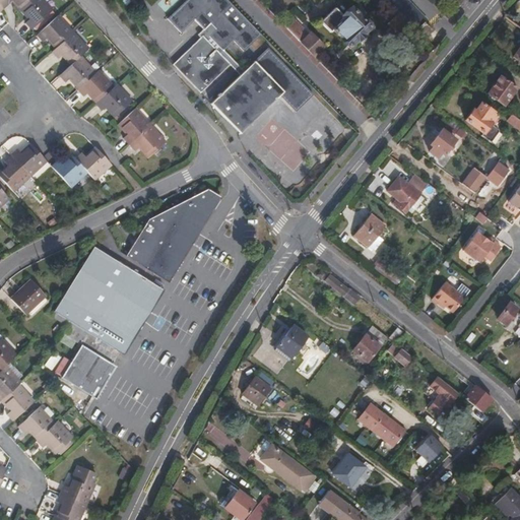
[(0,0),(0,9),(10,0),(17,8),(26,0),(0,0)]
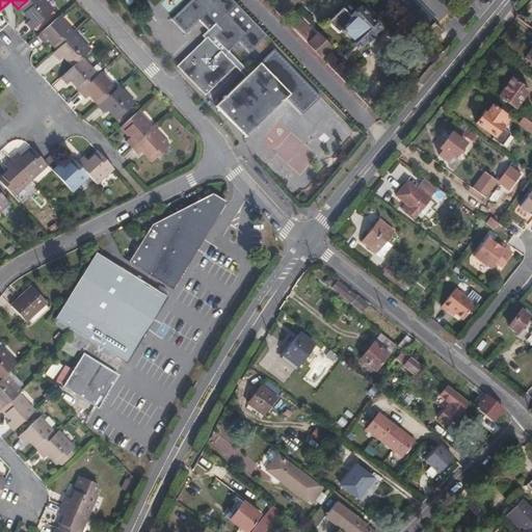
[(29,30),(50,11),(38,0),(27,0),(18,8),(27,20),(24,23),(29,30)]
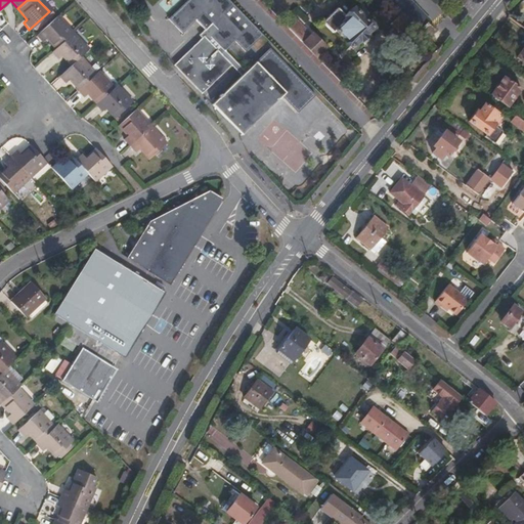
[(195,18),(205,28),(200,33),(202,36),(205,34),(222,51),(224,50),(235,39),(246,49),(263,33),(230,0),(185,0),(168,16),(181,31),(195,18)]
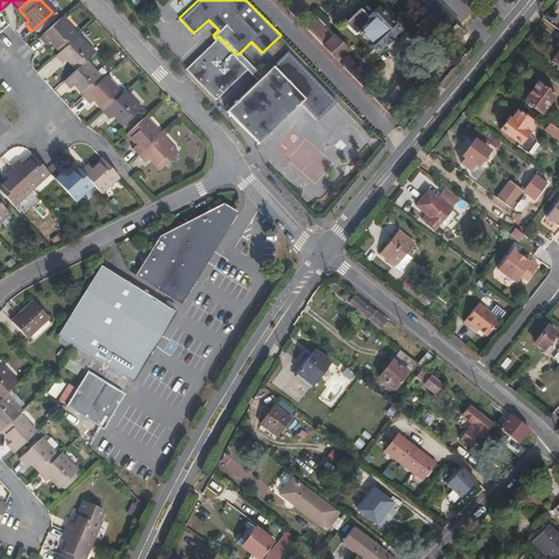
[(439,0),(417,0),(447,31),(455,23),(458,20),(439,0)]
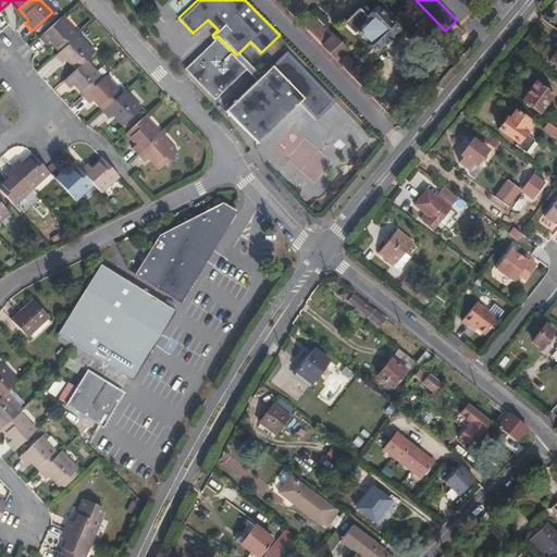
[(341,22),(353,34),(355,31),(368,19),(366,16),(356,7),(341,22)]
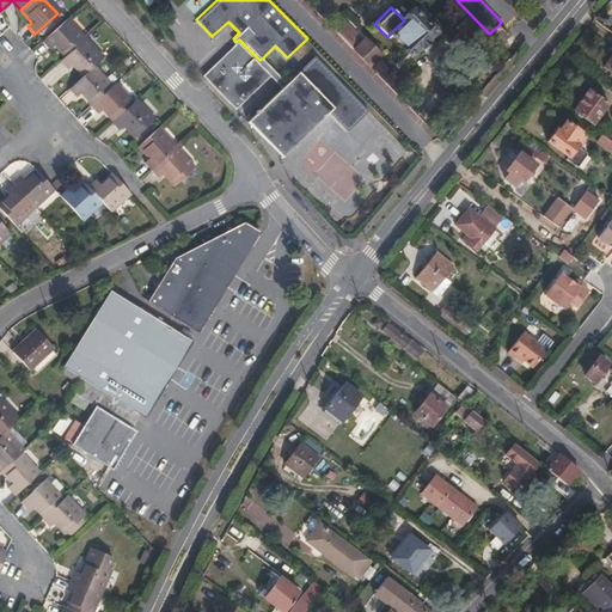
[(402,18),(404,20),(390,34),(411,54),(435,31),(412,7),(402,18)]
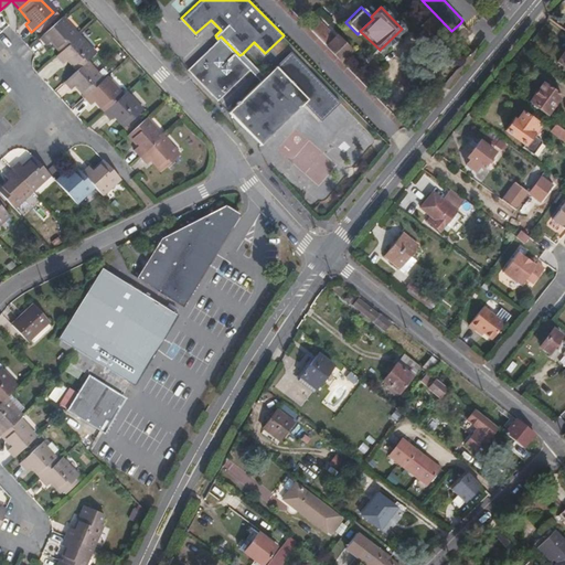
[(336,34),(333,38),(313,17),(306,24),(340,60),(350,50),(336,34)]
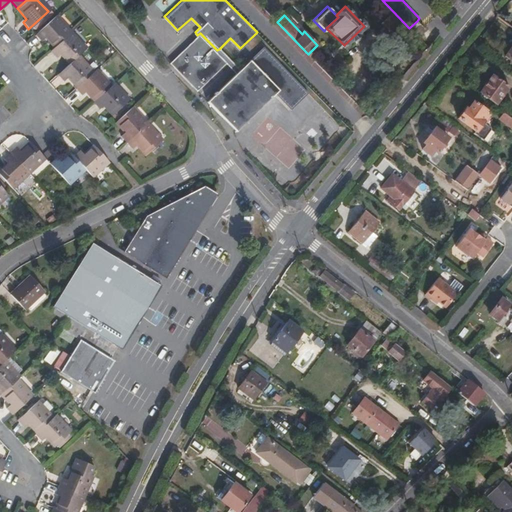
[(43,37),(53,47),(68,33),(53,17),(34,34),(39,40),(43,37)]
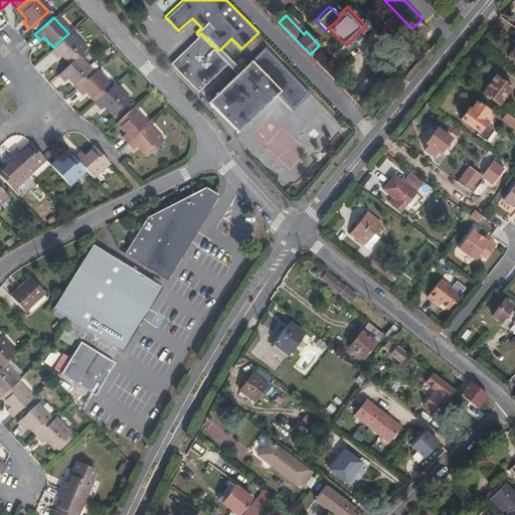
[(418,35),(426,28),(419,21),(411,28),(418,35)]
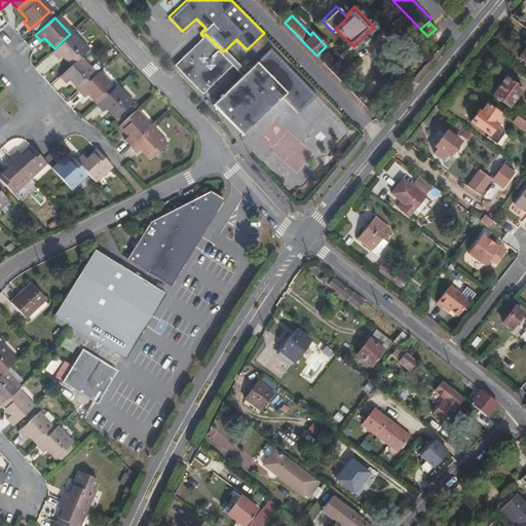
[(60,54),(70,66),(77,59),(85,51),(70,34),(54,48),(50,52),(55,59),(60,54)]
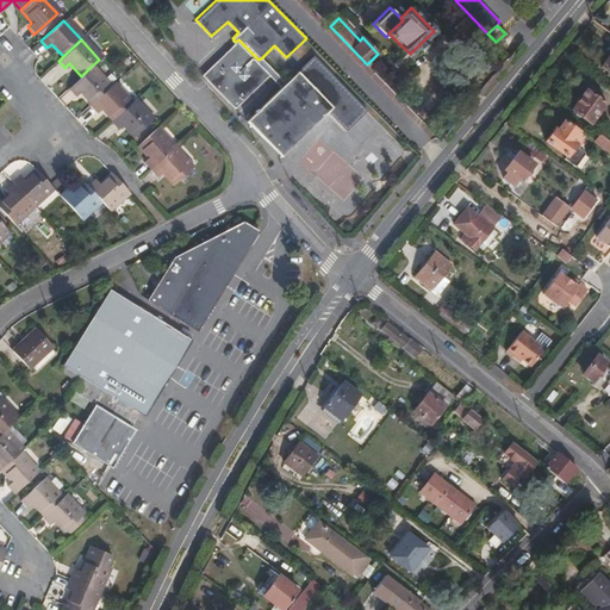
[(203,72),(234,106),(269,73),(281,86),(285,82),(261,58),(259,60),(238,39),(235,42),(203,72)]
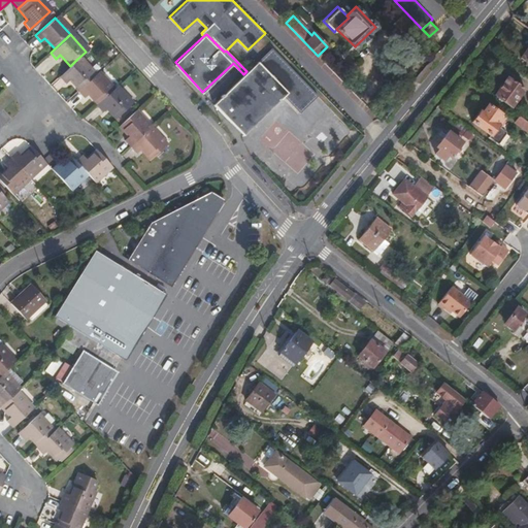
[(270,47),(246,71),(243,74),(212,103),(241,133),(282,95),(299,111),(316,93),(270,47)]
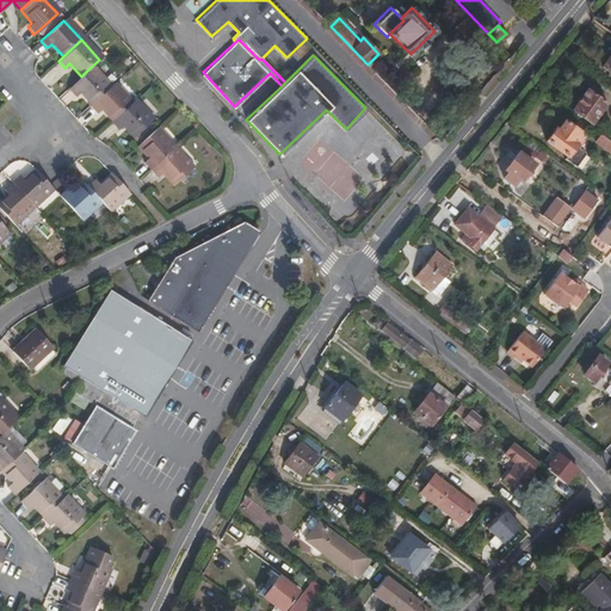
[(91,104),(109,87),(90,68),(81,76),(67,88),(74,97),(79,91),(91,104)]
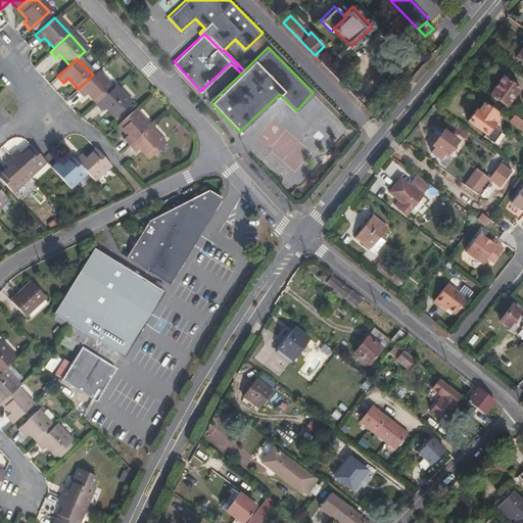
[(82,97),(86,93),(95,103),(111,89),(96,72),(93,75),(78,89),(77,90),(82,97)]
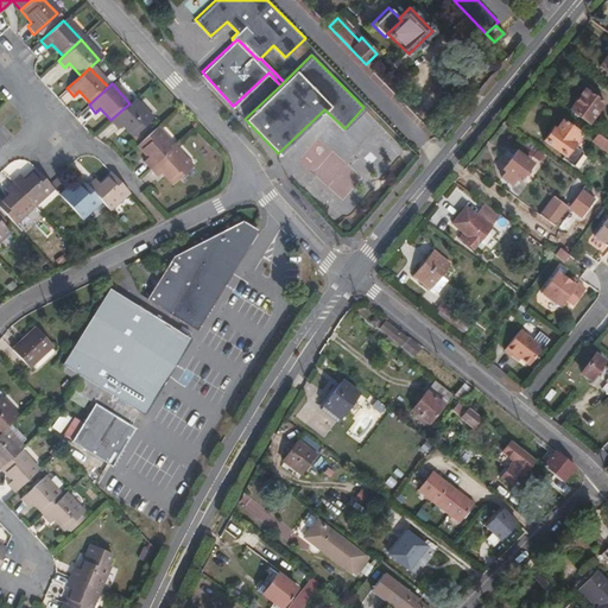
[(588,121),(602,101),(584,88),(569,108),(588,121)]
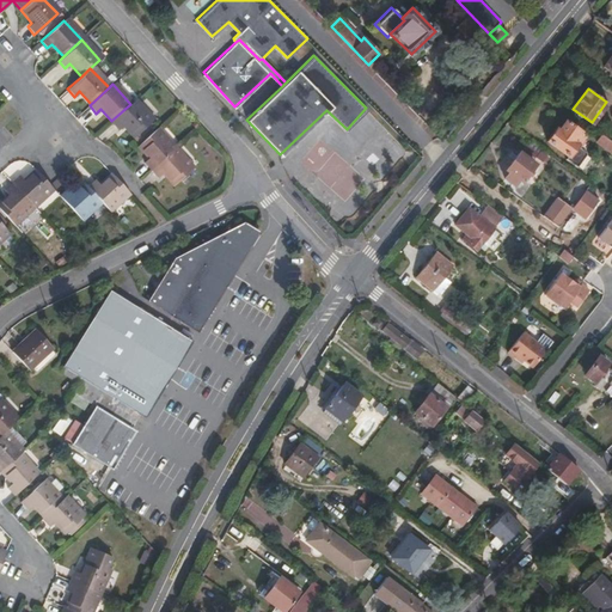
[(151,120),(133,101),(130,104),(111,121),(110,122),(116,129),(122,124),(134,136),(151,120)]
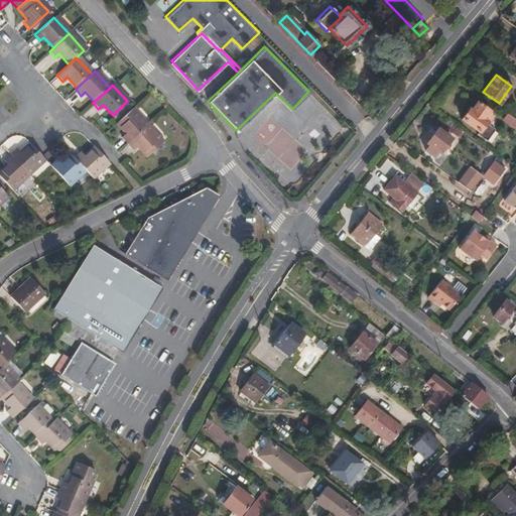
[(487,113),(489,110),(477,101),(470,110),(468,108),(461,118),(478,130),(476,133),(485,140),(494,128),(487,124),(492,117),(487,113)]
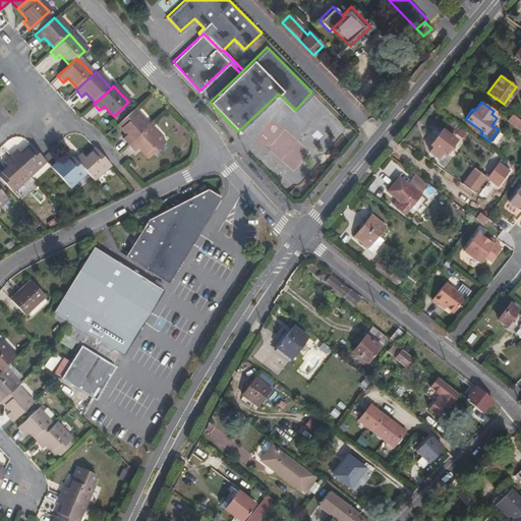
[(121,137),(127,145),(148,125),(131,109),(117,123),(126,134),(121,137)]
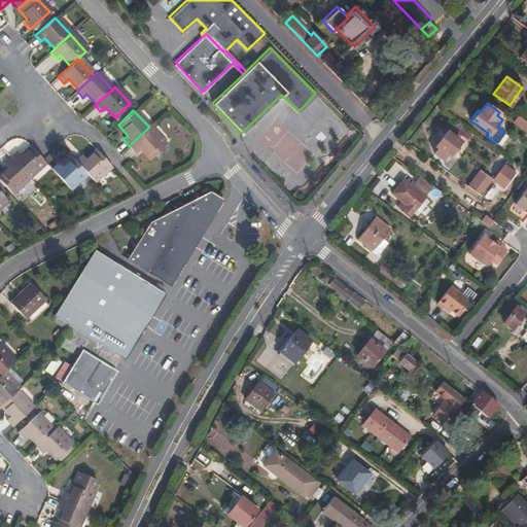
[(526,121),(518,115),(514,121),(526,131),(526,121)]
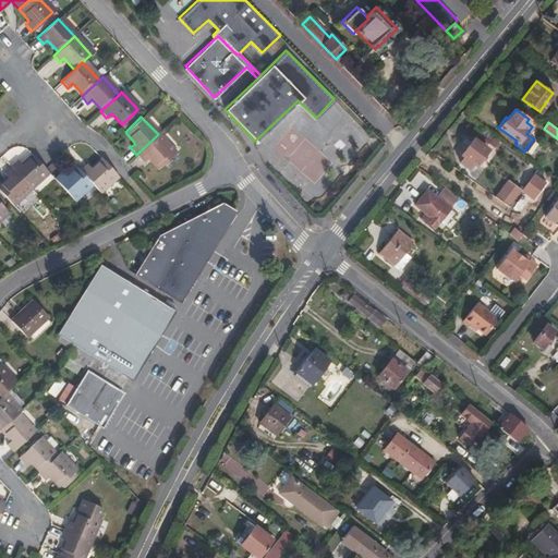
[(157,167),(174,152),(158,134),(136,155),(143,162),(148,157),(157,167)]
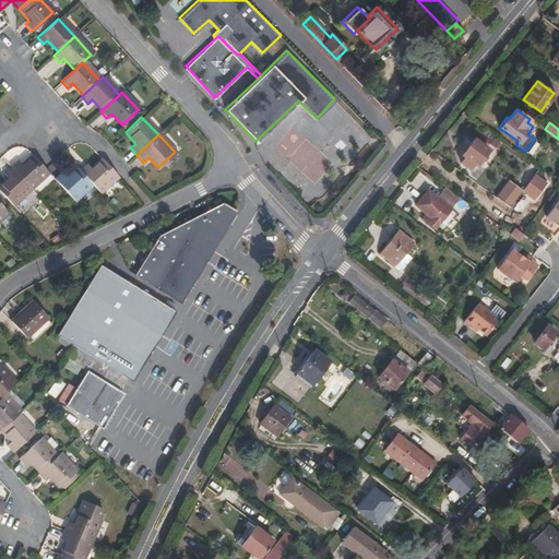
[(475,166),(488,149),(473,139),(461,155),(463,157),(459,163),(467,169),(472,164),(475,166)]
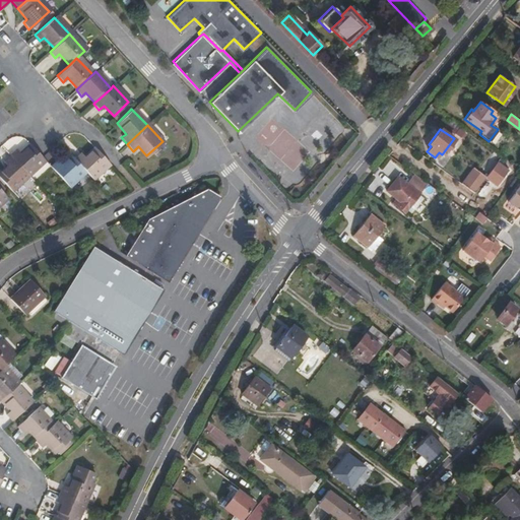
[(286,175),(295,175),(295,133),(280,133),(280,139),(267,139),(267,156),(286,156),(286,175)]
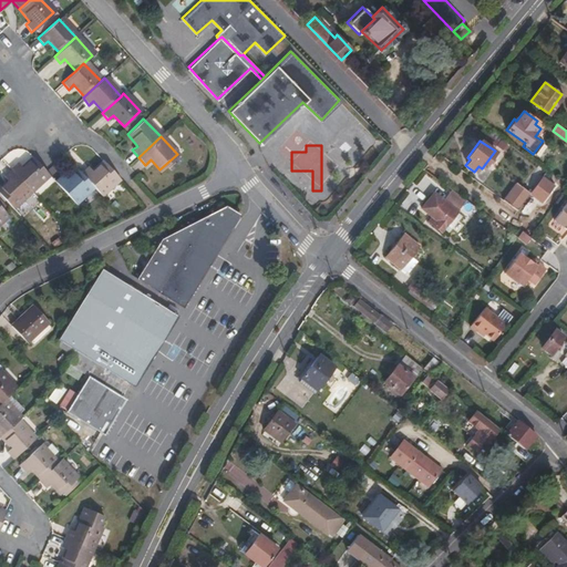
[(20,169),(14,164),(8,171),(29,193),(48,175),(44,172),(32,158),(20,169)]
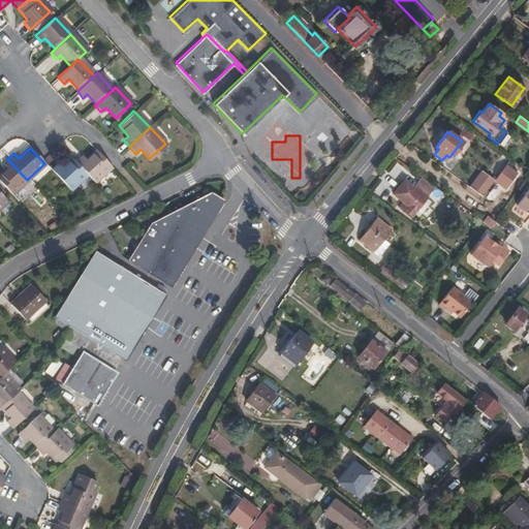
[(85,159),(82,155),(74,161),(86,174),(94,182),(110,166),(95,151),(85,159)]
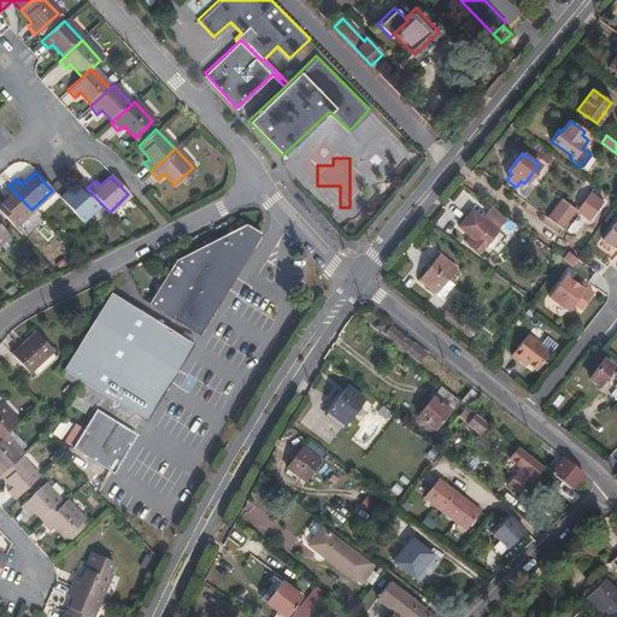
[(81,222),(100,203),(87,188),(83,184),(71,197),(66,191),(59,198),(81,222)]
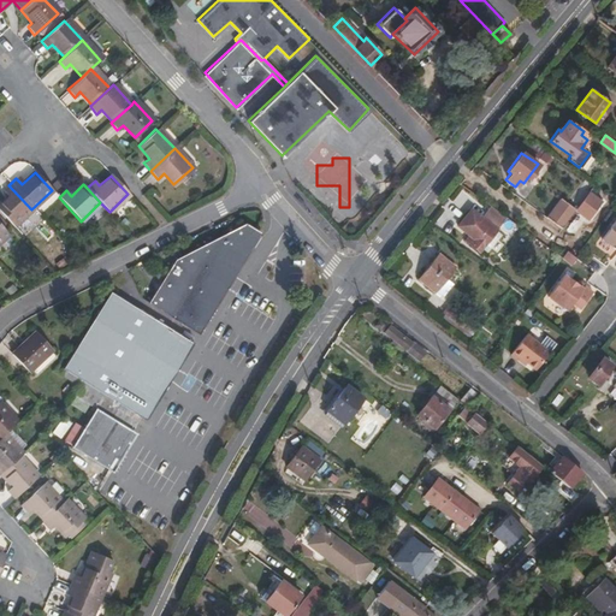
[(0,203),(0,215),(12,229),(31,209),(9,185),(1,193),(7,199),(0,203)]
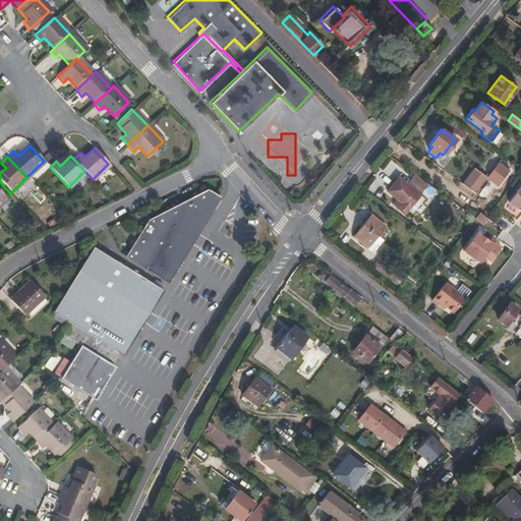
[(497,185),(508,170),(497,162),(485,176),(497,185)]
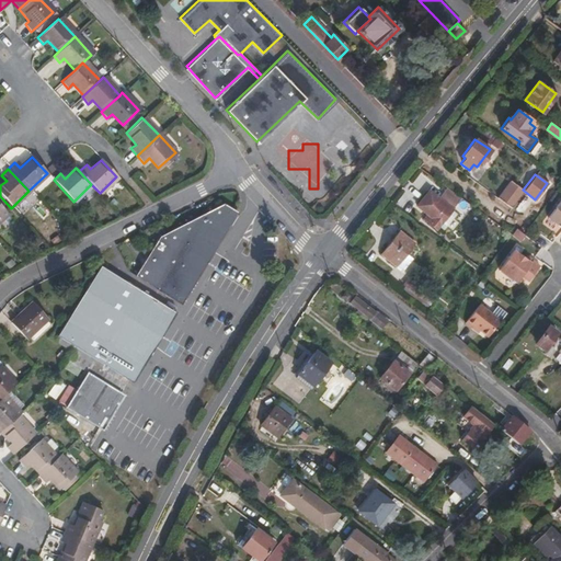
[(510,207),(522,192),(515,186),(503,203),(510,207)]
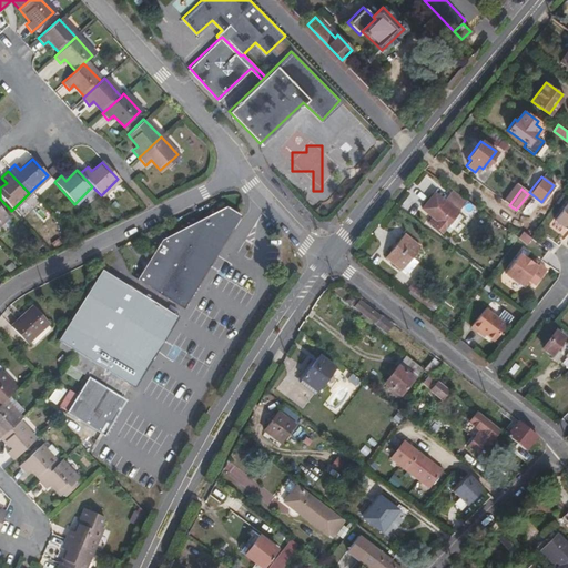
[(442,231),(463,205),(449,193),(427,219),(442,231)]
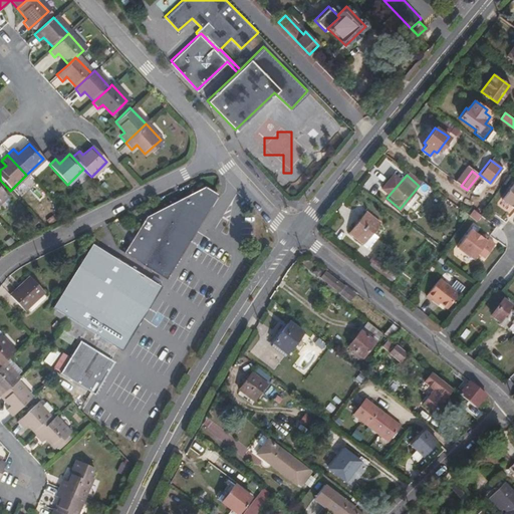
[(513,183),(502,199),(513,207),(513,183)]
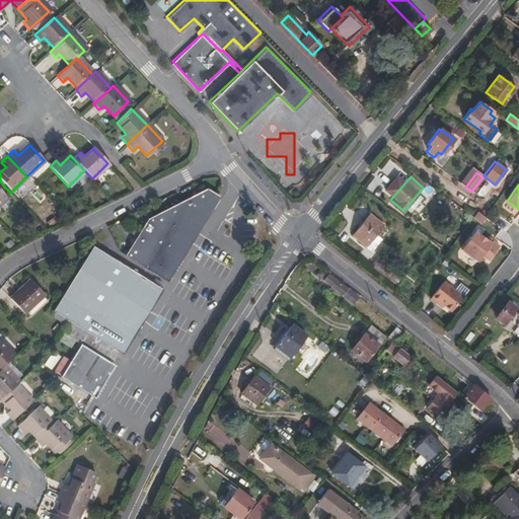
[(197,226),(215,196),(203,187),(143,219),(121,255),(164,281),(170,270),(197,226)]
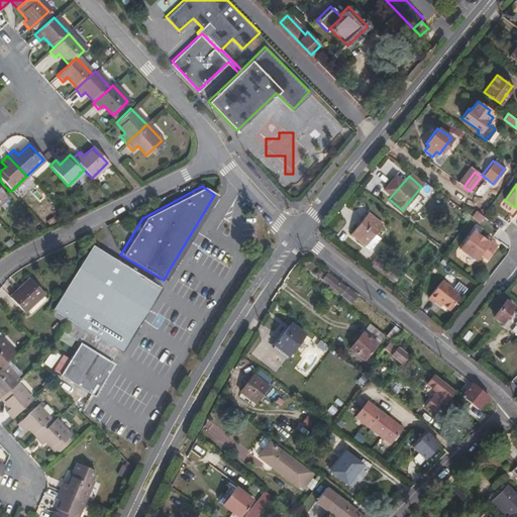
[(365,244),(386,218),(372,207),(350,233),(365,244)]
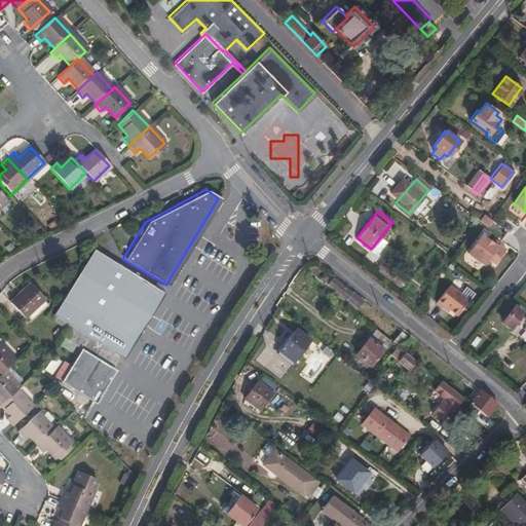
[(480,220),(489,226),(493,219),(484,213),(480,220)]
